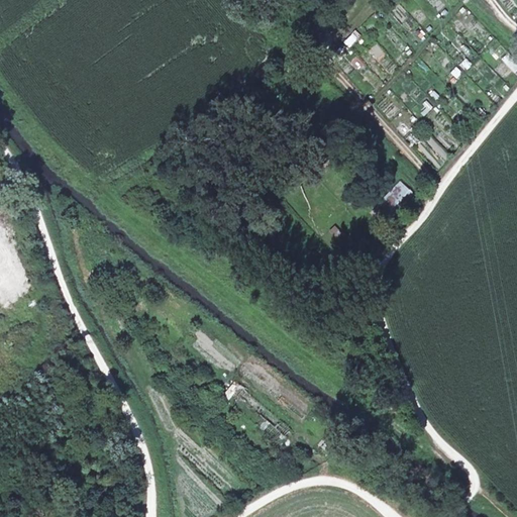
[(356,52),(366,37),(352,29),(344,43),(356,52)]
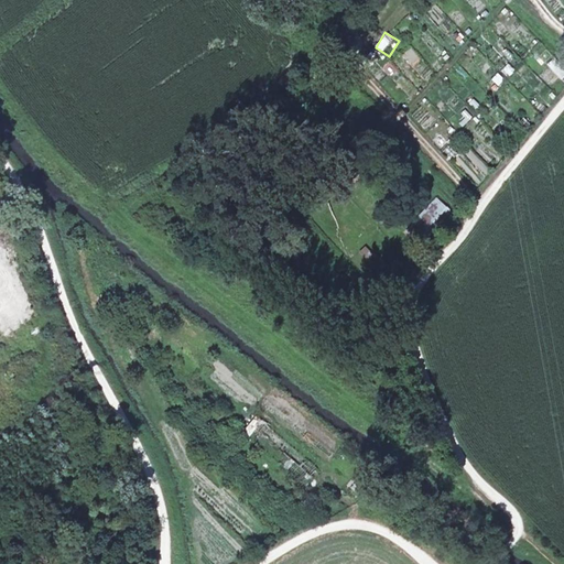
[(375,47),(366,56),(373,64),(382,55),(375,47)]
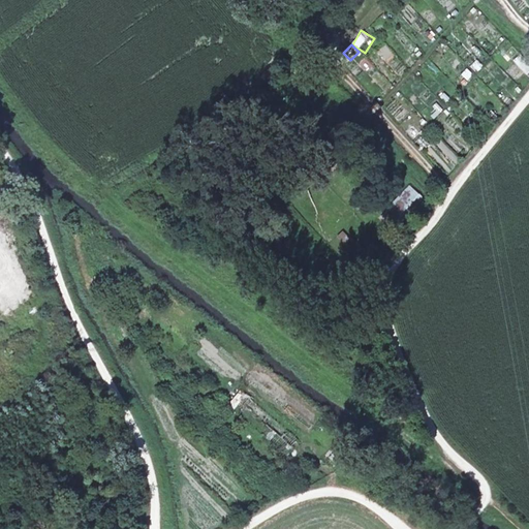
[(461,73),(466,81),(473,74),(467,68),(461,73)]
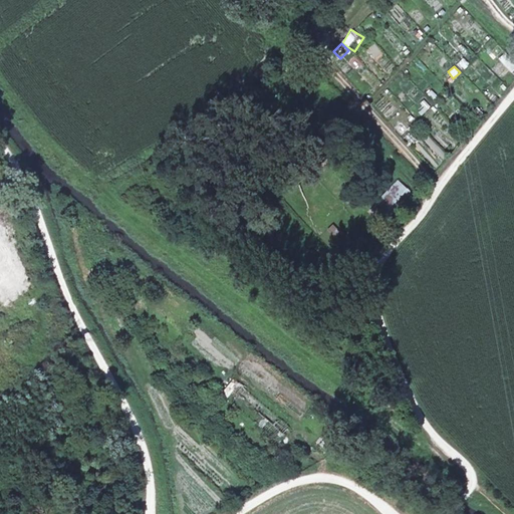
[(398,97),(404,90),(396,84),(390,91),(398,97)]
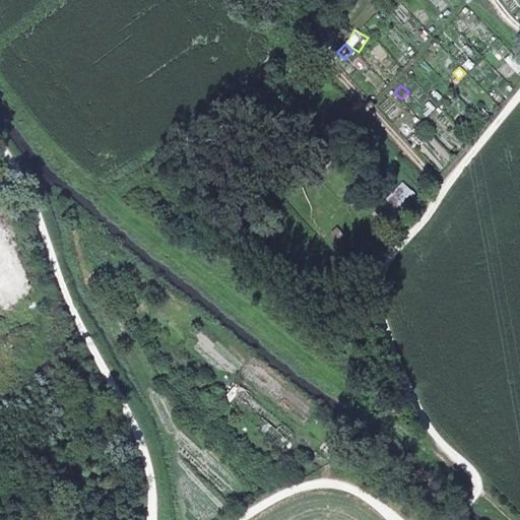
[(401,181),(375,211),(391,225),(417,195),(401,181)]
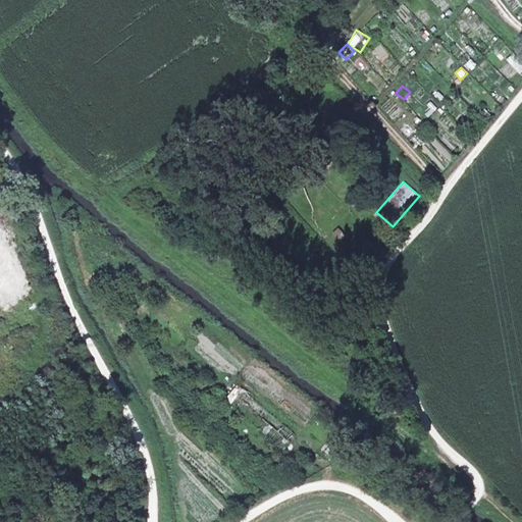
All buildings are outlined.
